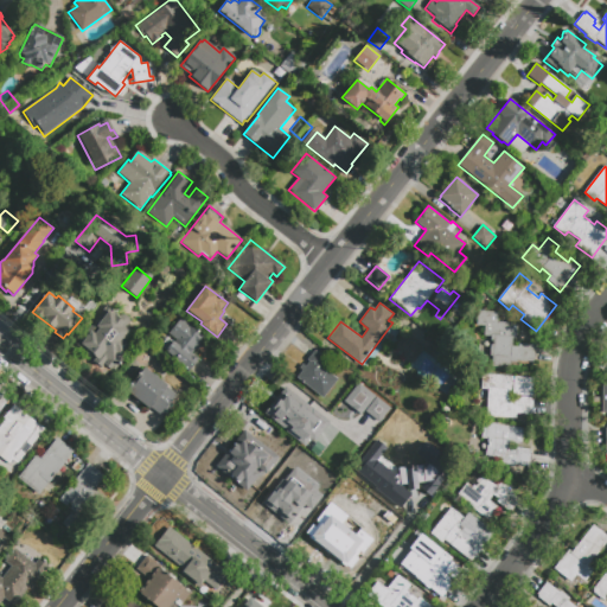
[(116,315),(126,324),(123,326),(131,332),(123,340),(131,346),(121,357),(120,357),(109,370),(104,365),(102,369),(93,362),(96,358),(91,355),(90,357),(84,352),(87,350),(77,343),(107,306),(117,314),(116,315)]
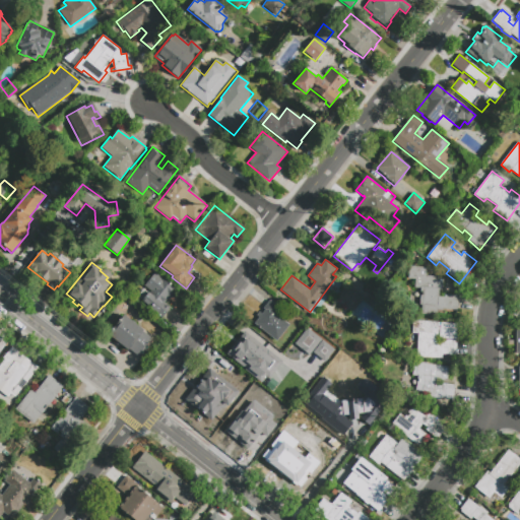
[(409,267),(427,268),(427,276),(443,277),(443,279),(444,279),(444,290),(440,290),(439,298),(445,298),(445,295),(458,296),(458,299),(459,299),(458,310),(444,310),(444,311),(438,311),(438,316),(423,315),(423,306),(419,306),(420,287),(415,287),(416,280),(408,279),(409,267)]
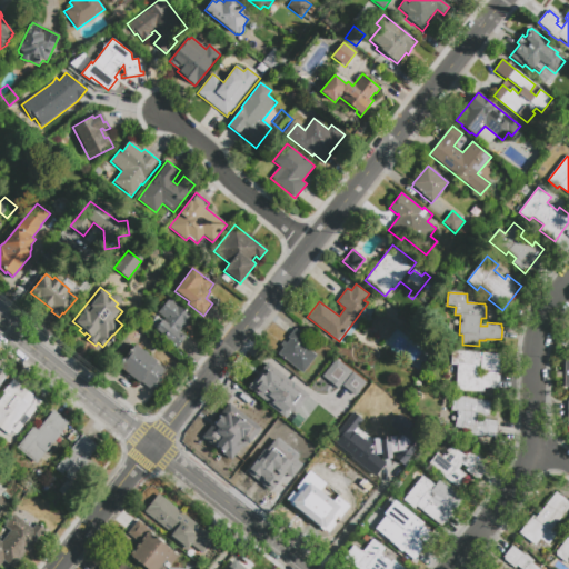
[(187,336),(177,349),(162,338),(163,336),(155,329),(163,318),(158,313),(169,299),(193,318),(186,328),(183,327),(180,331),(187,336)]
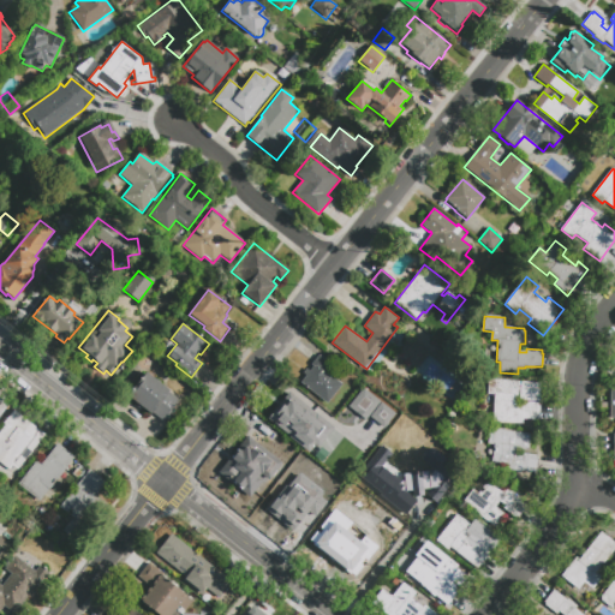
[(429,354),(418,368),(399,352),(410,339),(429,354)]
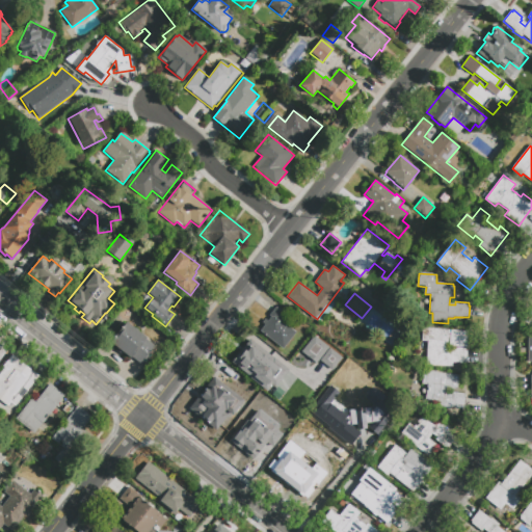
[(372,308),(377,301),(382,306),(377,312),(372,308)]
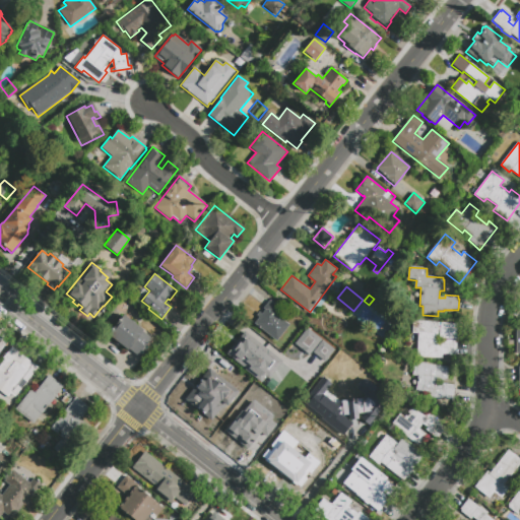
[(289,325),(276,341),(254,324),(258,318),(255,315),(259,311),(262,314),(265,310),(263,308),(269,300),(282,310),(278,316),(289,325)]
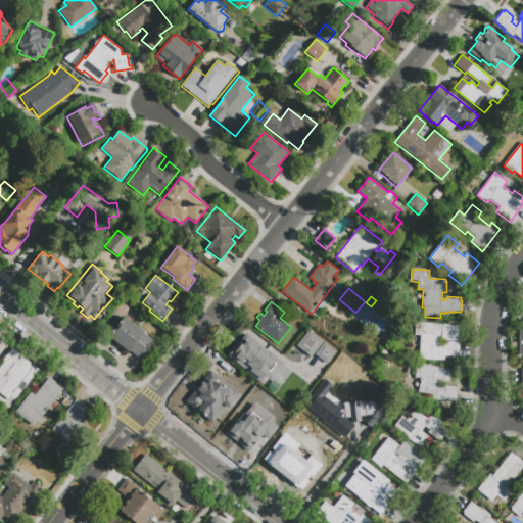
[(140,360),(130,351),(129,353),(108,337),(125,317),(145,333),(144,334),(152,340),(147,346),(149,347),(140,360)]
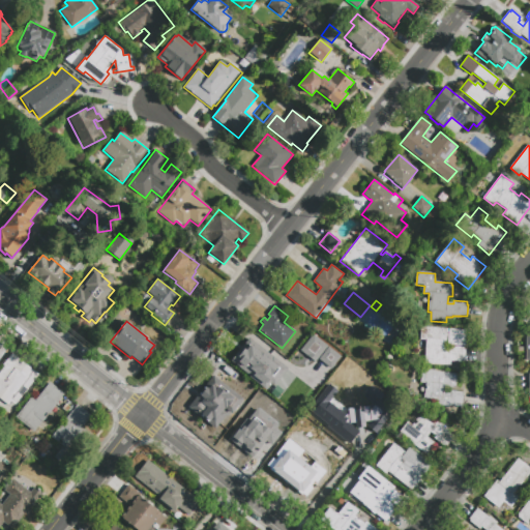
[(311,359),(322,346),(311,335),(299,349),(311,359)]
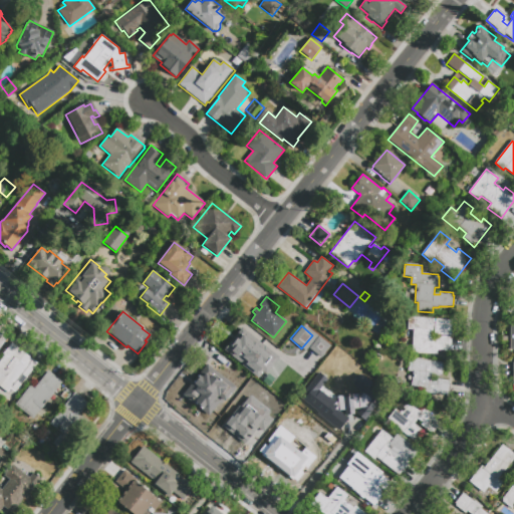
[(432,330),(431,338),(436,339),(437,337),(451,338),(450,351),(437,350),(437,353),(412,352),(414,328),(432,330)]
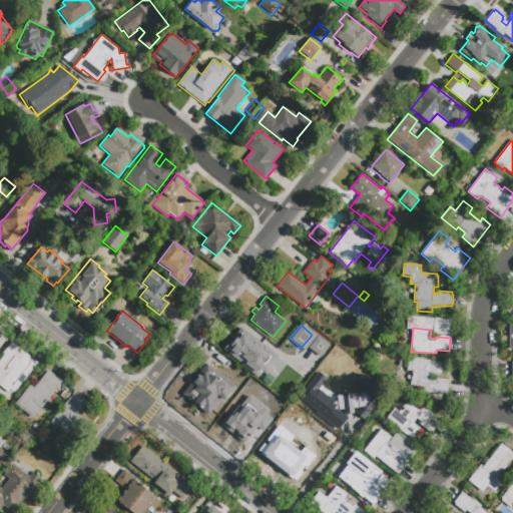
[(271,345),(262,357),(259,355),(247,369),(219,348),(230,333),(246,346),(257,334),(271,345)]
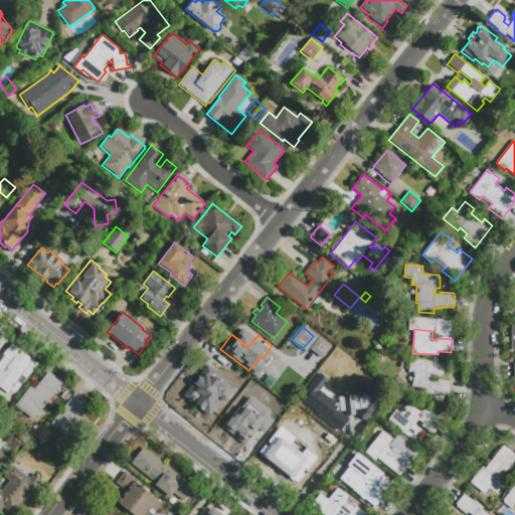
[(12,343),(37,363),(21,384),(21,385),(15,393),(11,390),(9,393),(4,390),(0,394),(0,361),(5,355),(3,354),(12,343)]
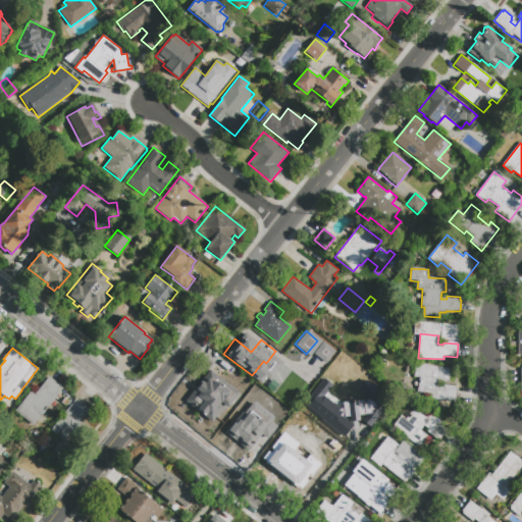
[(244,398),(235,411),(227,406),(216,420),(202,409),(209,401),(207,399),(211,395),(201,386),(221,361),(247,381),(241,388),(230,380),(228,383),(238,390),(237,393),(244,398)]
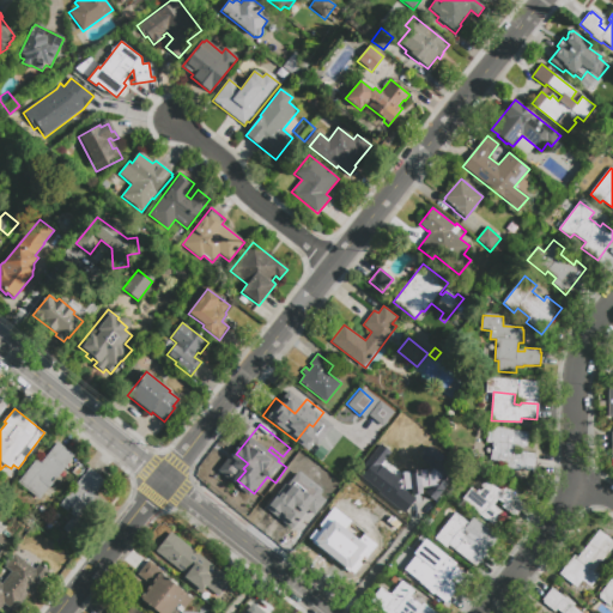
[(534,473),(505,469),(507,463),(491,461),(492,443),(485,443),(487,428),(528,432),(526,449),(513,448),(513,454),(521,455),(521,451),(536,454),(534,473)]
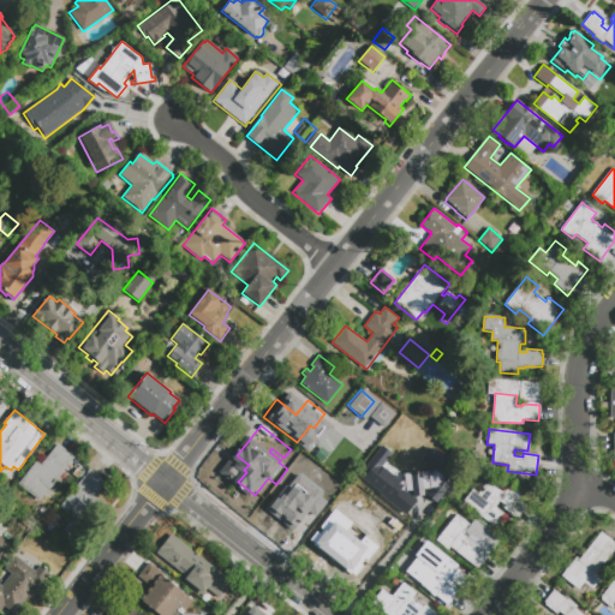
[(321,469),(311,461),(330,436),(333,437),(335,435),(351,448),(346,454),(344,453),(329,471),(322,466),(321,469)]
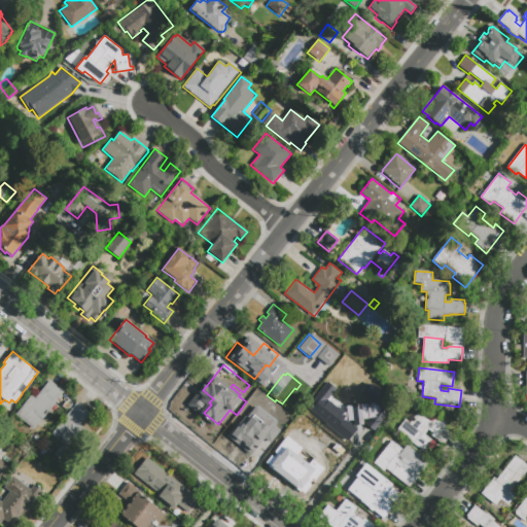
[(48,380),(63,391),(33,429),(14,415),(30,395),(34,398),(48,380)]
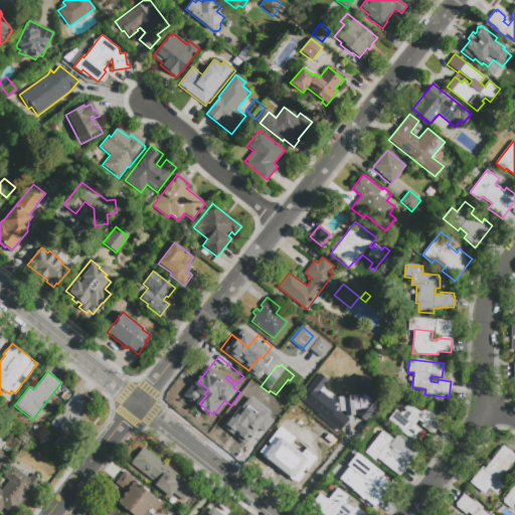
[(299,399),(340,430),(352,412),(364,421),(380,399),(369,390),(373,385),(360,375),(350,389),(347,387),(336,403),(319,390),(327,379),(318,373),(299,399)]
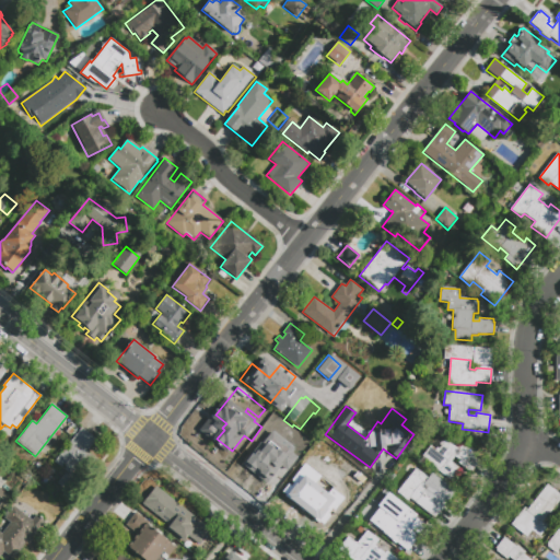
[(82,428),(95,439),(85,451),(90,455),(63,489),(57,483),(67,471),(55,462),(82,428)]
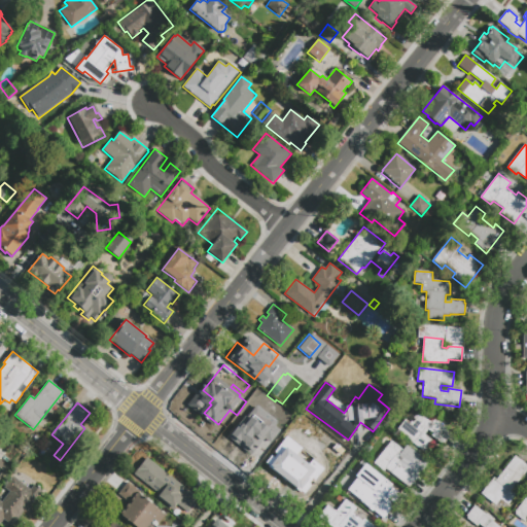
[(249,455),(264,438),(269,443),(280,429),(253,407),(227,436),(249,455)]
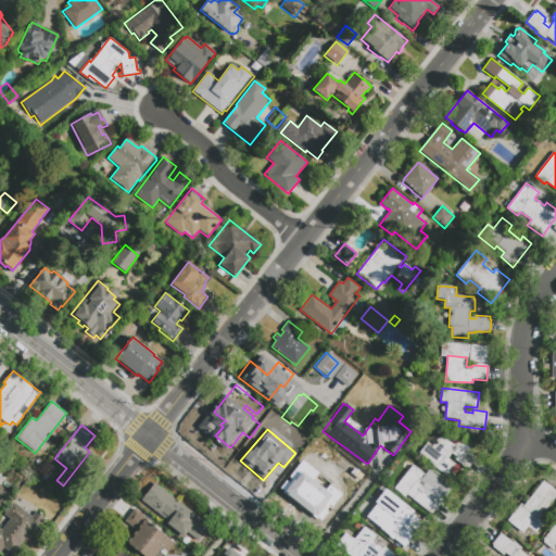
[(418,454),(427,442),(431,446),(441,433),(453,443),(456,440),(465,446),(464,447),(476,457),(466,469),(455,460),(456,457),(452,454),(447,458),(456,465),(446,477),(418,454)]
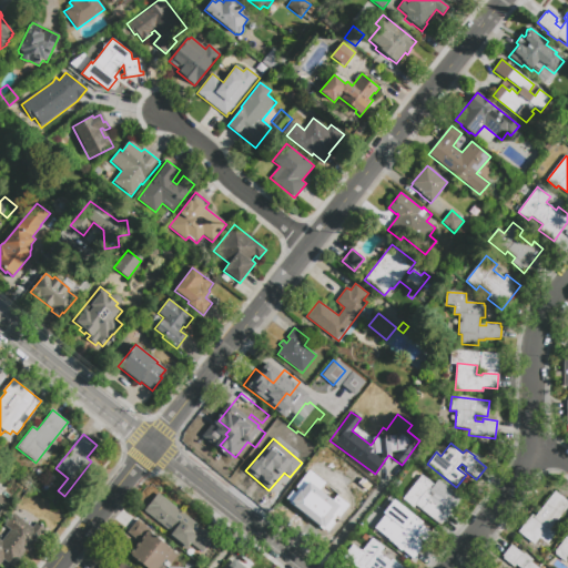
[(346,517),(336,530),(334,529),(327,539),(313,529),(318,523),(285,497),(298,479),(300,480),(305,474),(325,489),(320,496),(346,517)]
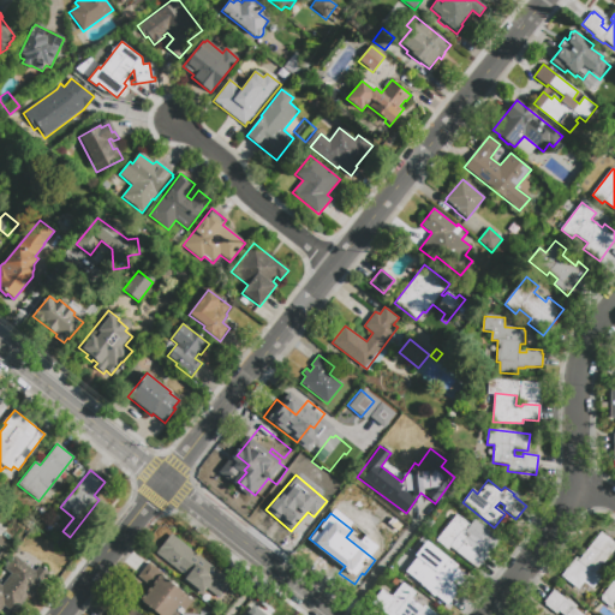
[(457,514),(470,525),(473,519),(500,539),(477,569),(449,548),(448,550),(435,541),(457,514)]
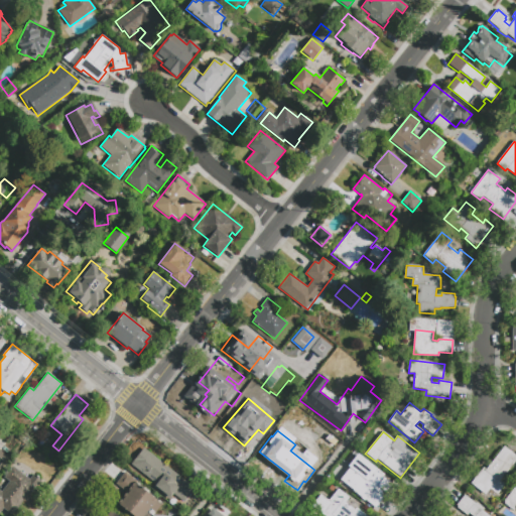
[(498,495),(490,489),(485,495),(471,484),(484,468),(486,470),(504,446),(515,456),(515,460),(500,481),(505,485),(498,495)]
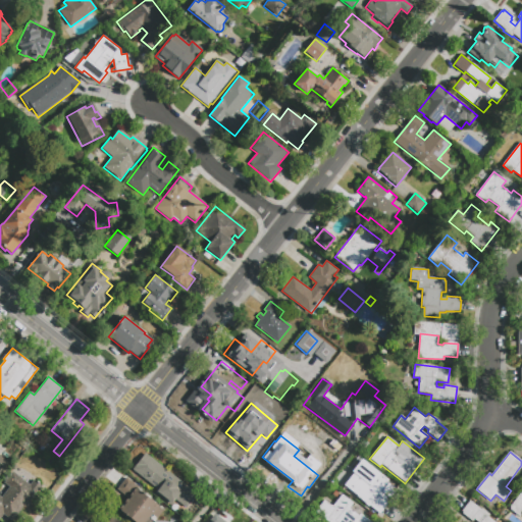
[(197,494),(186,509),(175,501),(170,506),(155,493),(158,489),(135,471),(147,455),(197,494)]
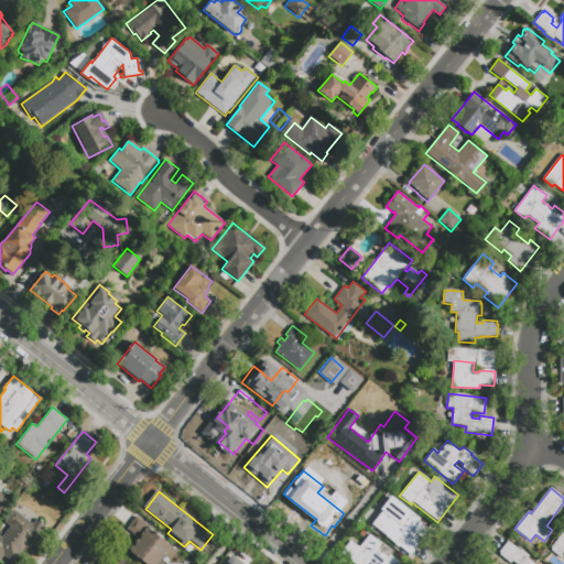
[(0,492),(9,500),(0,511),(0,492)]
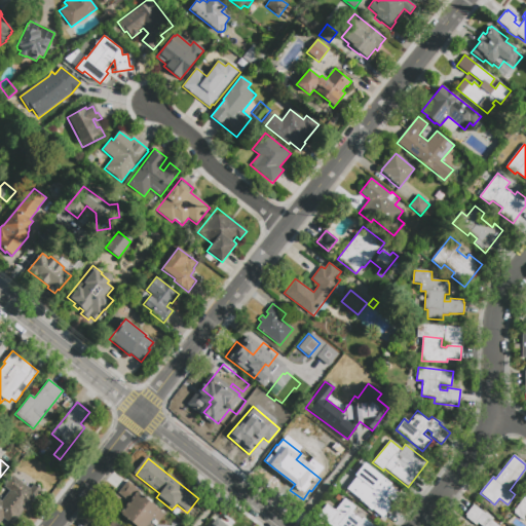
[(348,493),(367,470),(378,479),(374,484),(383,491),(386,488),(400,499),(386,517),(362,497),(359,501),(348,493)]
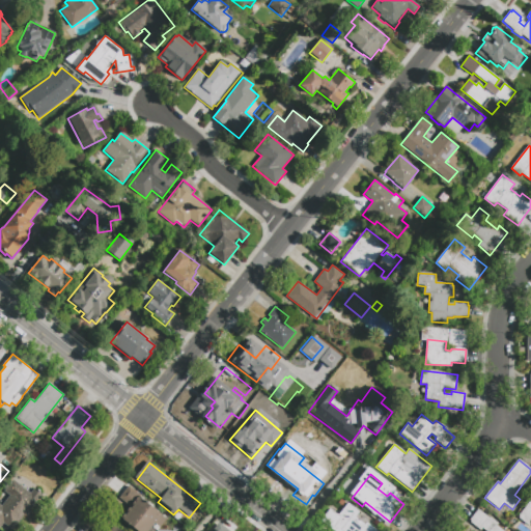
[(0,505),(1,506),(9,496),(3,491),(12,479),(30,494),(34,488),(44,496),(27,515),(25,513),(11,530),(3,524),(0,528),(0,505)]
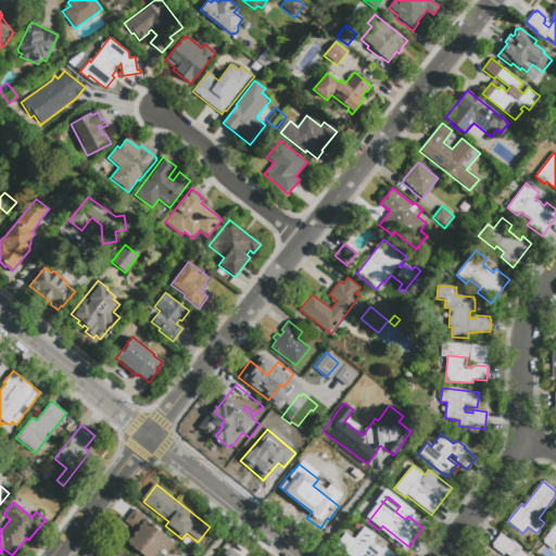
[(375,509),(367,518),(359,512),(366,503),(375,509)]
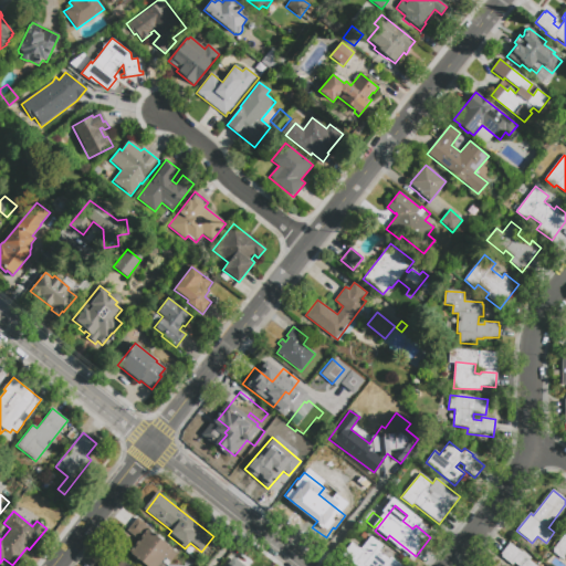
[(127,531),(137,517),(152,528),(149,531),(178,554),(168,565),(144,565),(129,554),(130,553),(129,552),(133,547),(134,548),(136,546),(135,545),(138,541),(139,542),(140,541),(127,531)]
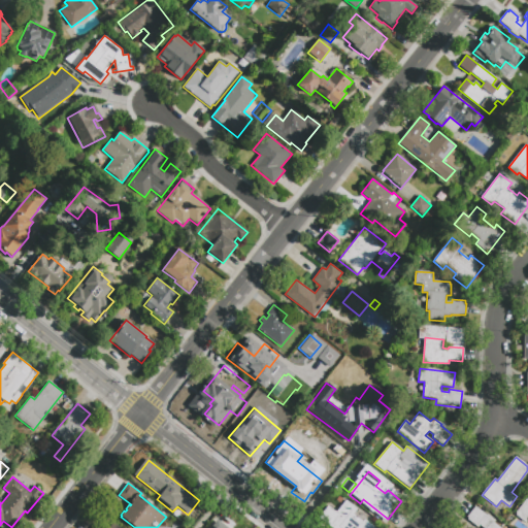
[(527,520),(526,524),(514,515),(527,496),(527,520)]
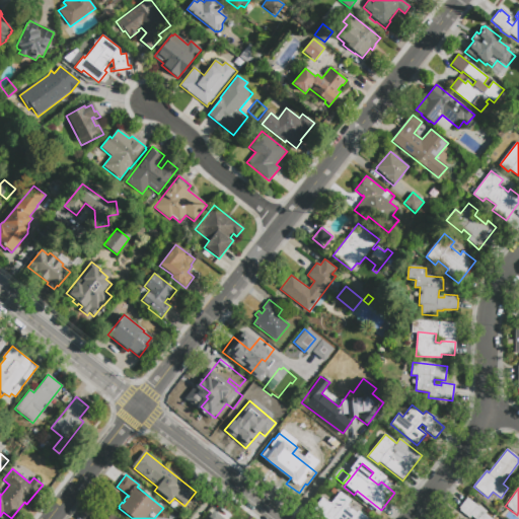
[(340,492),(351,501),(348,505),(358,513),(360,511),(369,518),(325,518),(313,509),(322,498),(330,504),(340,492)]
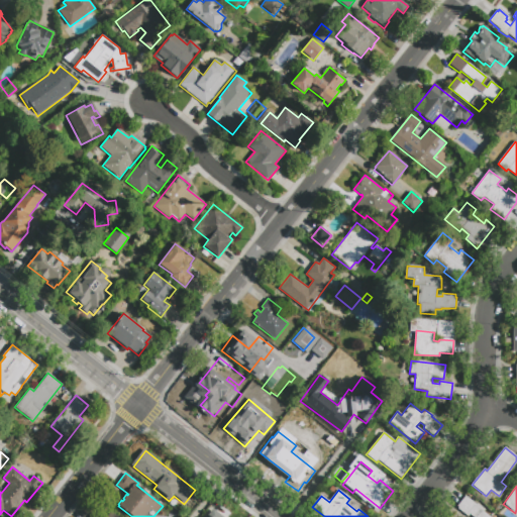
[(489,516),(472,516),(470,515),(468,516),(457,509),(458,508),(457,507),(466,496),(481,508),(482,507),(485,510),(483,512),(489,516)]
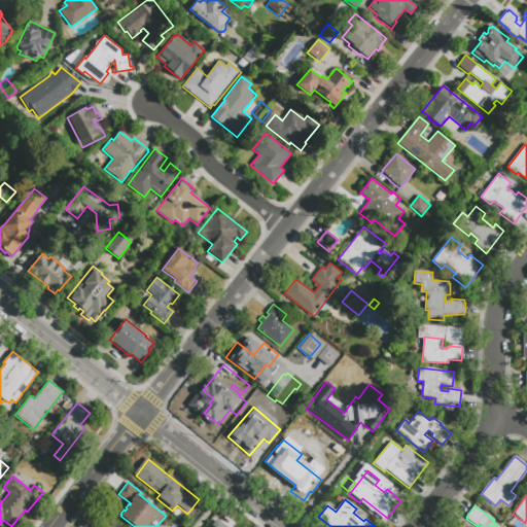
[(209,526),(226,526),(217,518),(209,526)]
